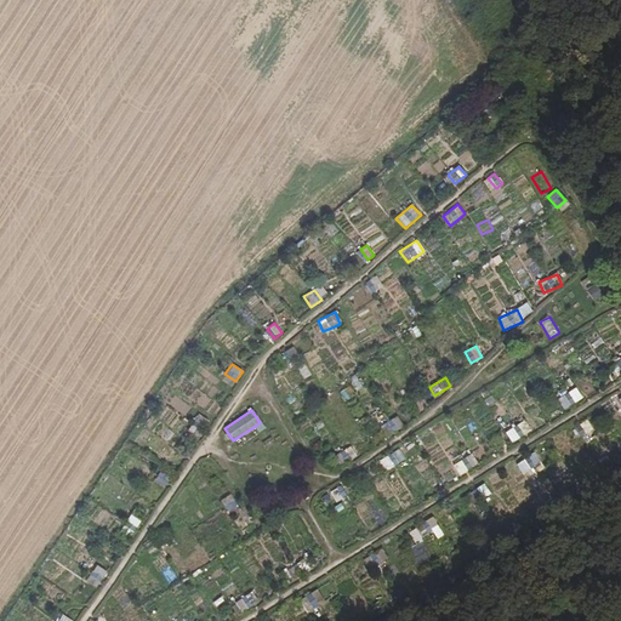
[(199,415),(193,421),(203,428),(208,422),(199,415)]
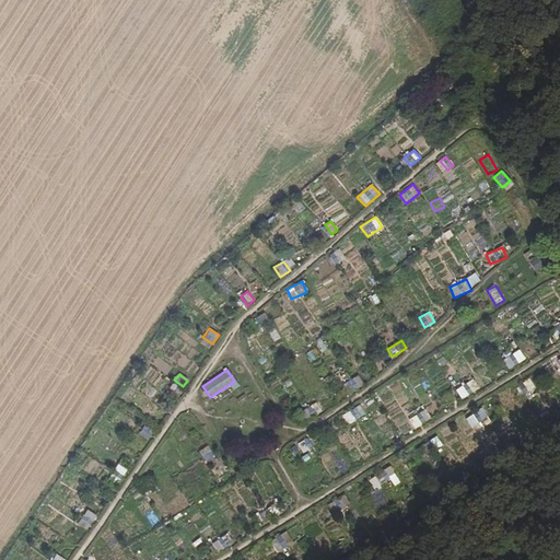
[(358,375),(348,382),(353,391),(363,384),(358,375)]
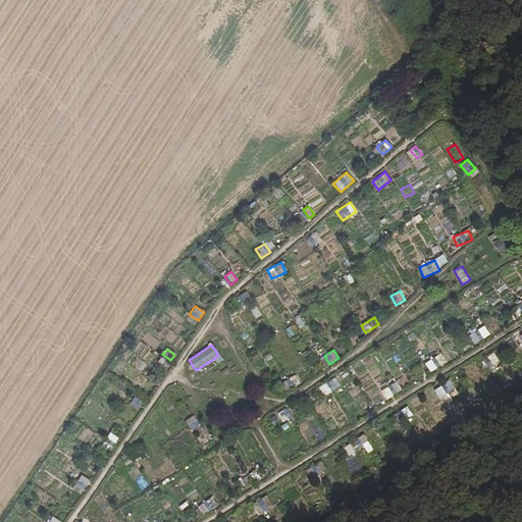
[(424,362),(431,372),(447,362),(439,352),(424,362)]
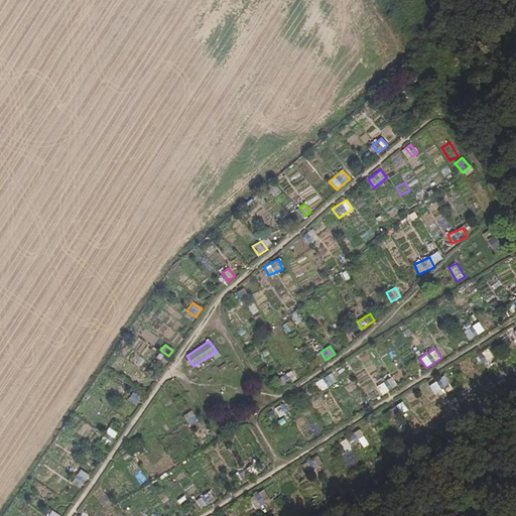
[(216,351),(211,355),(215,360),(220,357),(216,351)]
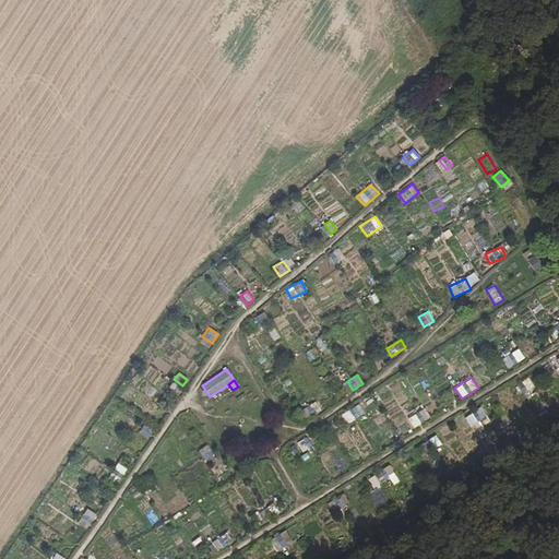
[(355,419),(363,414),(357,405),(348,409),(355,419)]
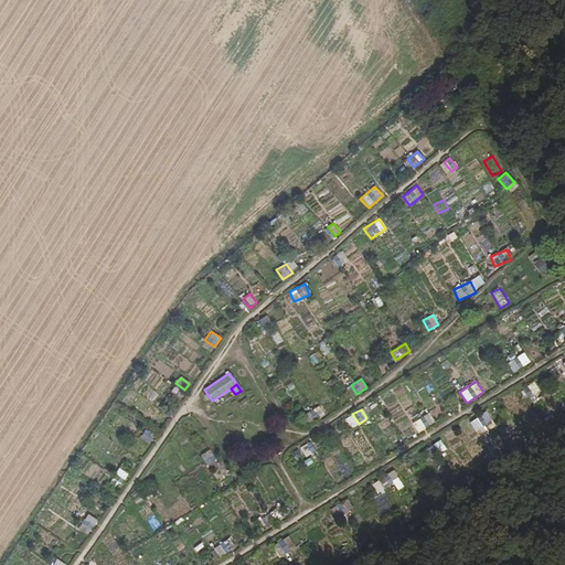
[(479,433),(493,423),(486,412),(471,420),(479,433)]
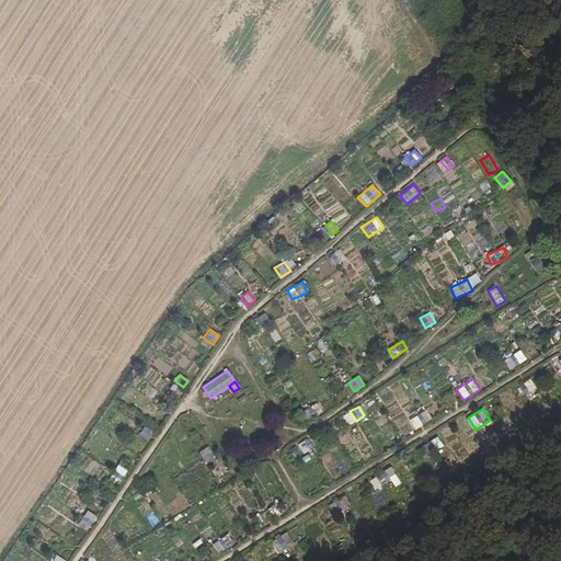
[(342,415),(347,426),(355,422),(350,412),(342,415)]
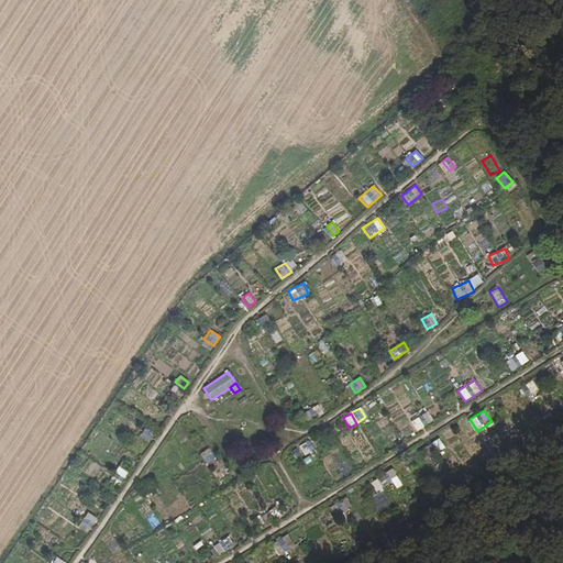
[(418,430),(427,426),(421,415),(412,420),(418,430)]
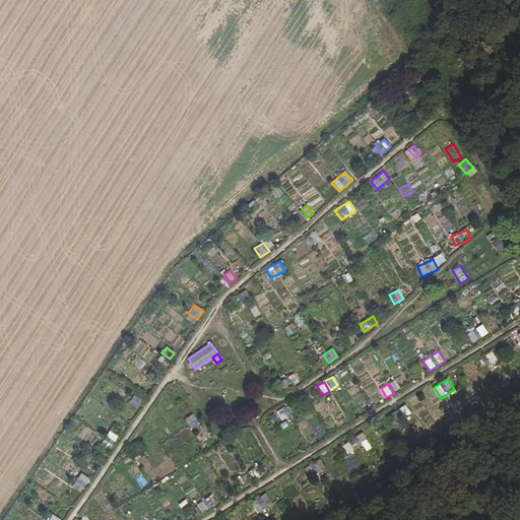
[(132,396),(129,404),(139,407),(141,398),(132,396)]
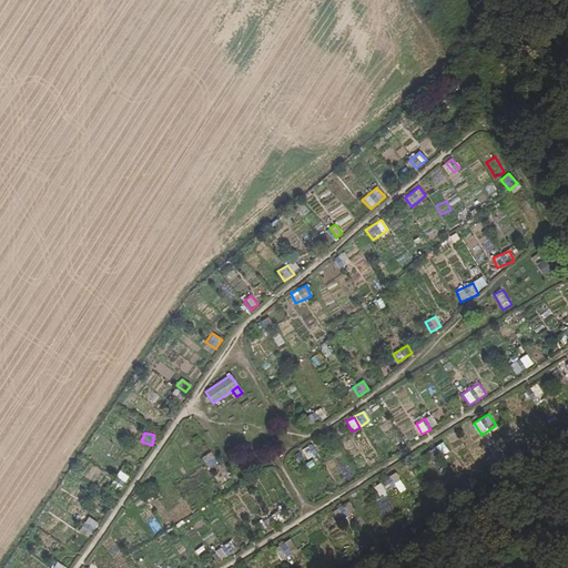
[(306,460),(316,454),(310,444),(300,450),(306,460)]
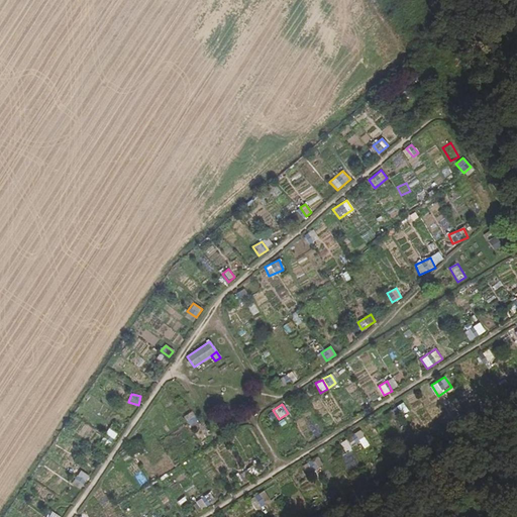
[(184,415),(187,426),(197,423),(193,412),(184,415)]
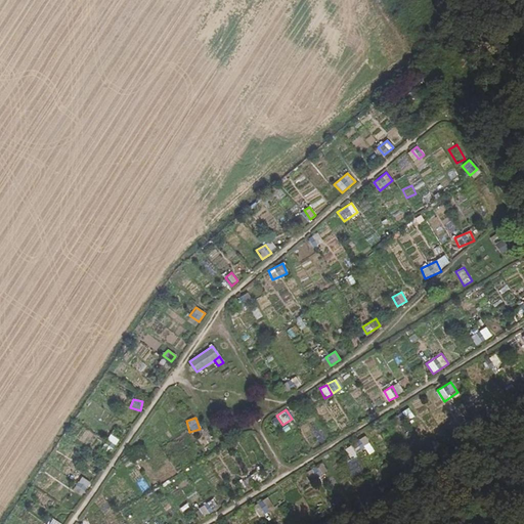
[(105,441),(116,446),(119,439),(110,434),(105,441)]
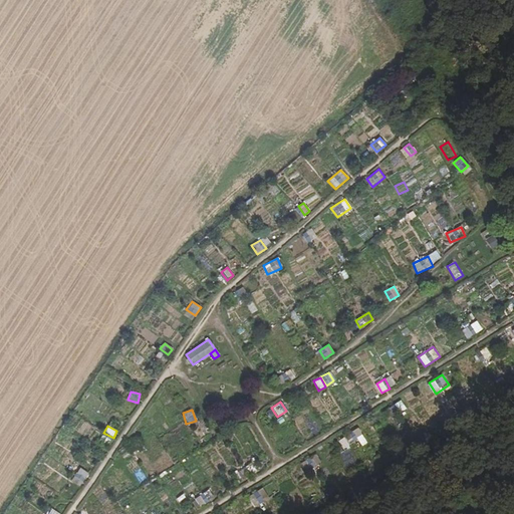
[(359,428),(352,431),(360,447),(366,444),(359,428)]
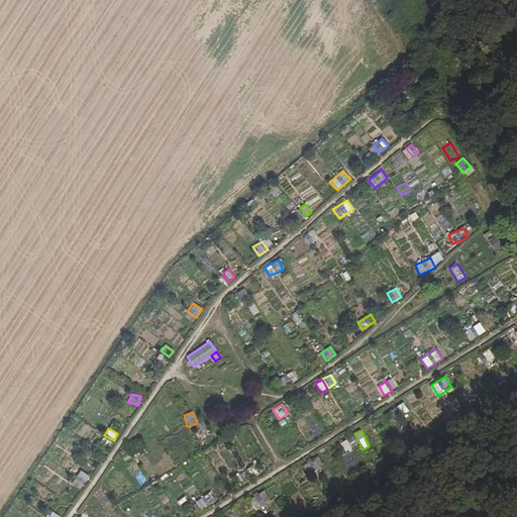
[(352,435),(346,440),(352,447),(358,442),(352,435)]
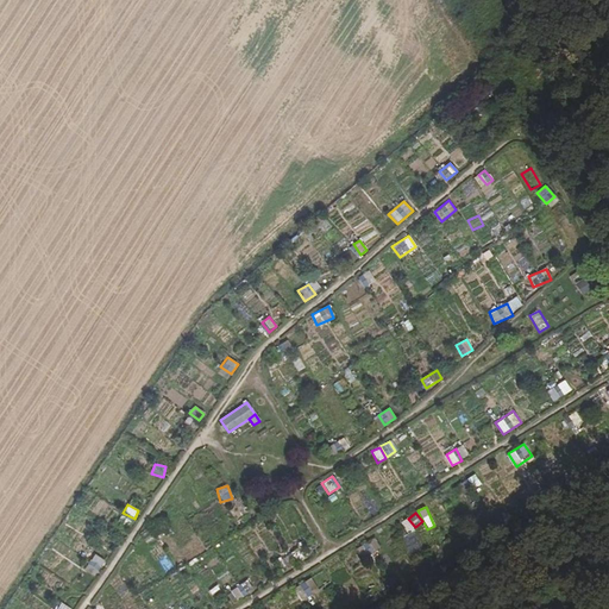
[(408,519),(400,522),(407,535),(414,531),(408,519)]
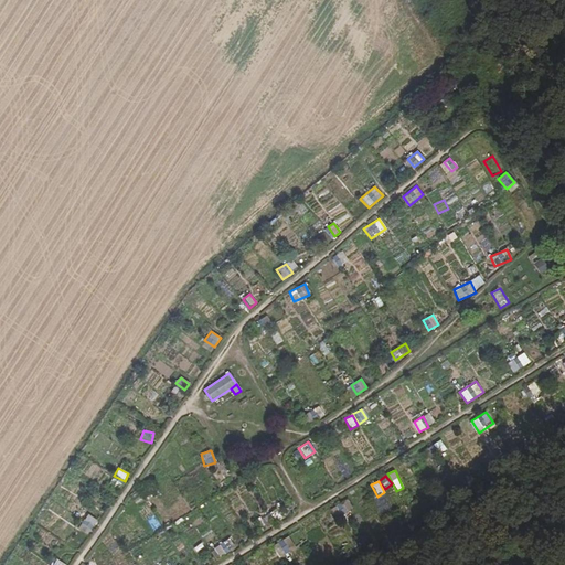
[(330,510),(336,518),(352,507),(347,499),(330,510)]
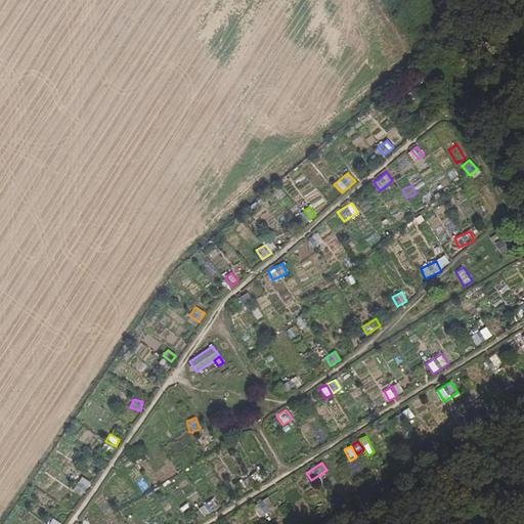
[(75,485),(81,492),(89,485),(83,478),(75,485)]
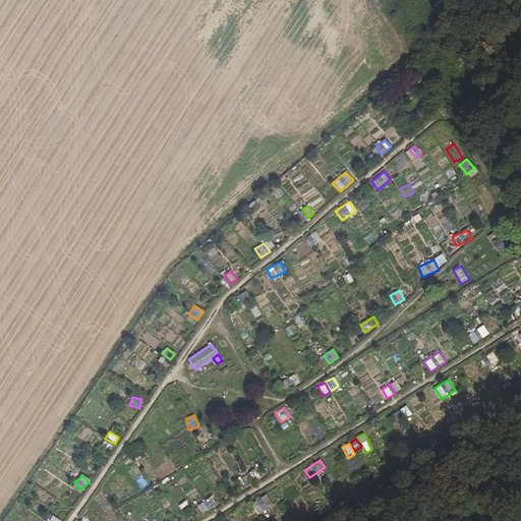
[(201,514),(216,505),(211,497),(196,506),(201,514)]
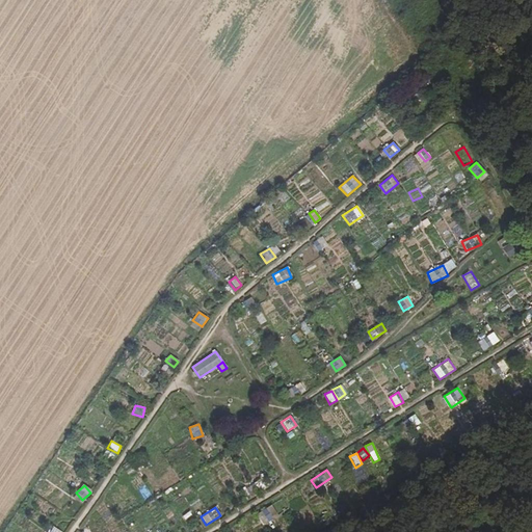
[(257,513),(261,524),(271,520),(266,509),(257,513)]
